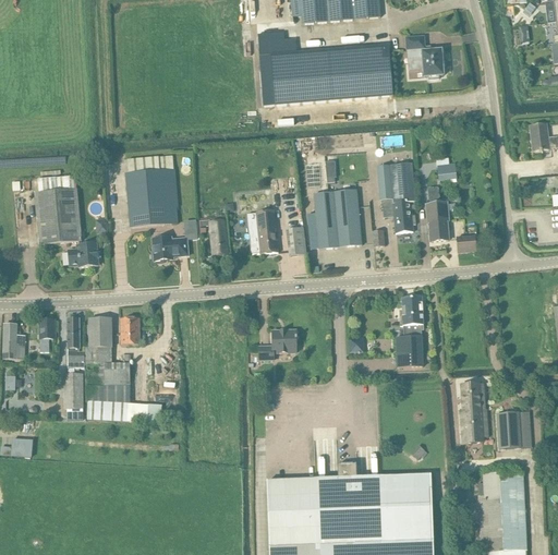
[(290,0),(292,15),(301,14),(302,23),(380,16),(378,0),(290,0)]
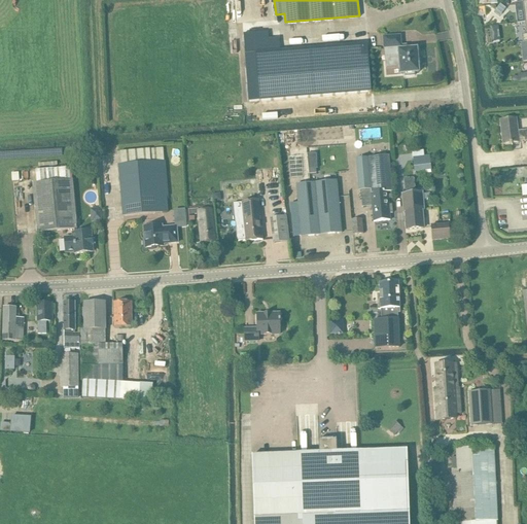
[(401,43),(400,33),(384,34),(384,45),(385,44),(386,53),(396,53),(399,55),(400,71),(405,70),(406,73),(415,72),(415,70),(419,69),(417,45),(407,46),(406,42),(401,43)]
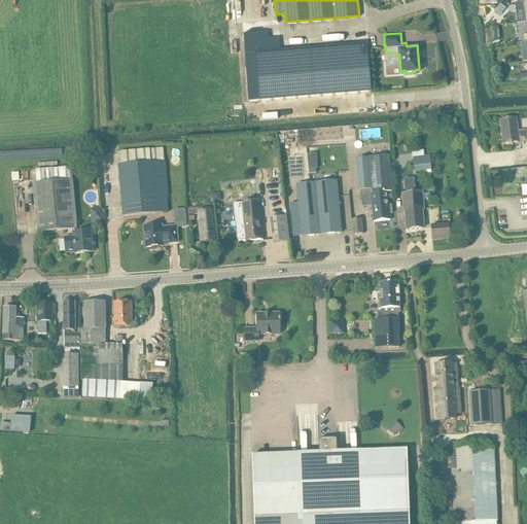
[(280,47),(279,35),(254,37),(255,49),(244,50),(248,99),(372,90),(367,40),(280,47)]
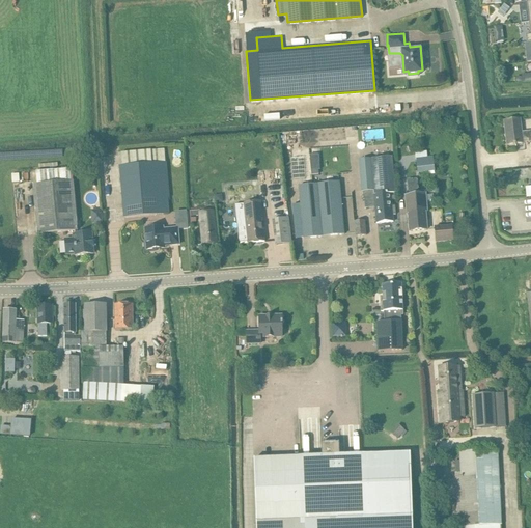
[(523,140),(522,137),(528,136),(529,139),(530,138),(530,127),(522,129),(520,116),(504,118),(507,142),(523,140)]
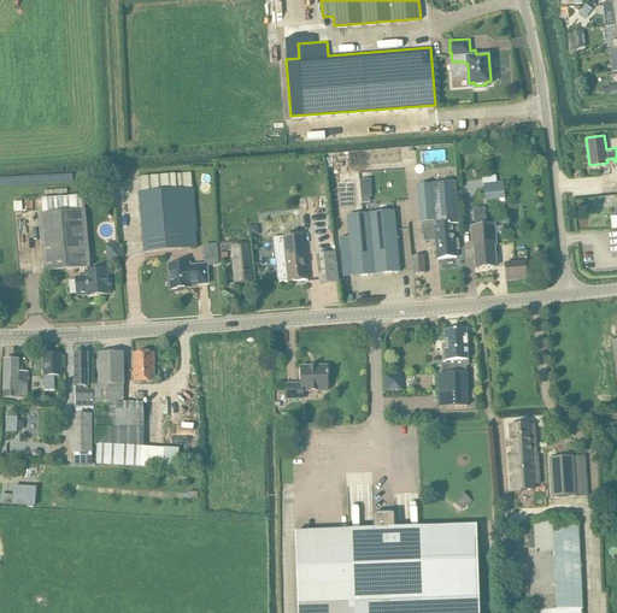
[(348,170),(347,163),(441,157),(440,143),(325,151),(327,171),(348,170)]
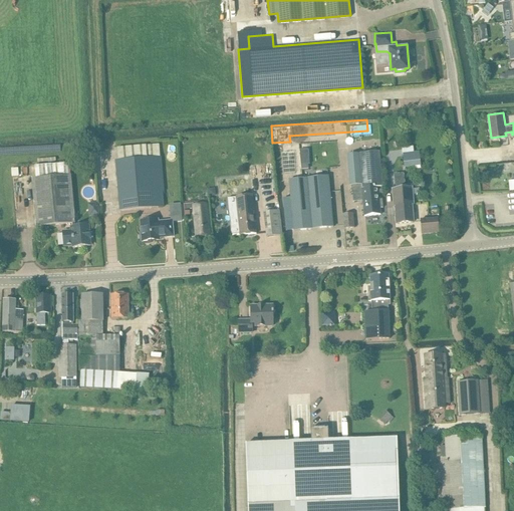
[(161,153),(160,154),(159,142),(116,146),(118,157),(115,158),(119,208),(164,205),(163,190),(164,190),(161,153)]
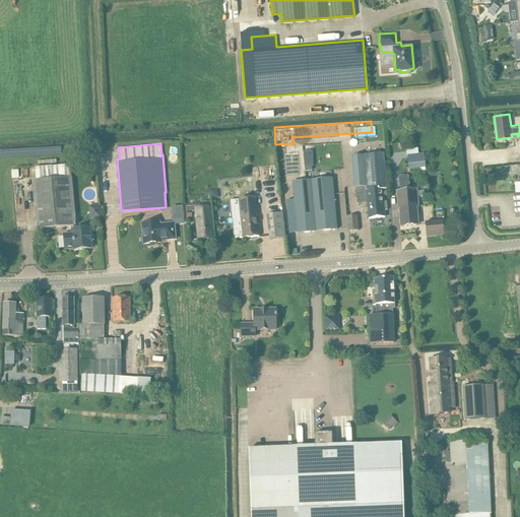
[(314,164),(312,148),(303,149),(305,165),(314,164)]
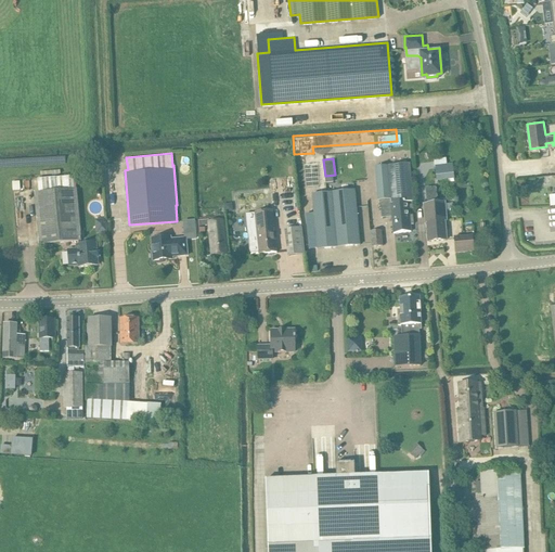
[(412,213),(410,213),(409,206),(413,206),(413,199),(414,199),(411,161),(374,164),(377,197),(378,197),(379,206),(391,205),(394,230),(411,229),(411,222),(413,222),(412,213)]
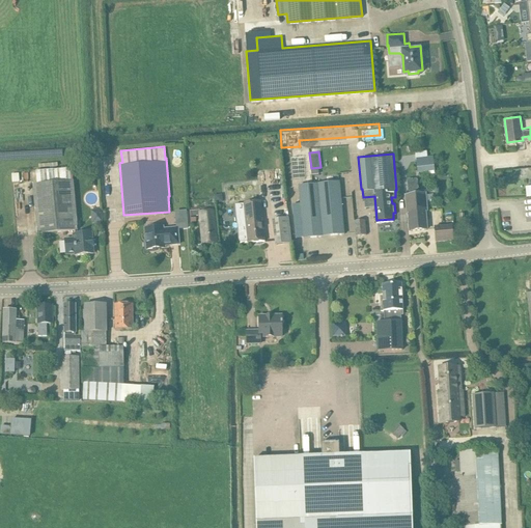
[(434,155),(416,157),(417,170),(436,168),(434,155)]
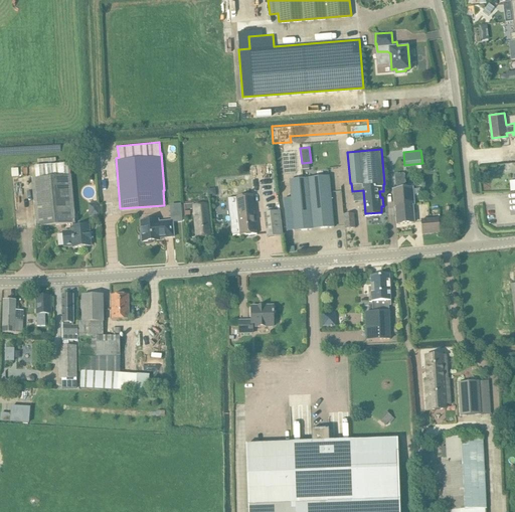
[(75,221),(71,173),(70,161),(35,164),(36,176),(31,176),(35,224),(75,221)]
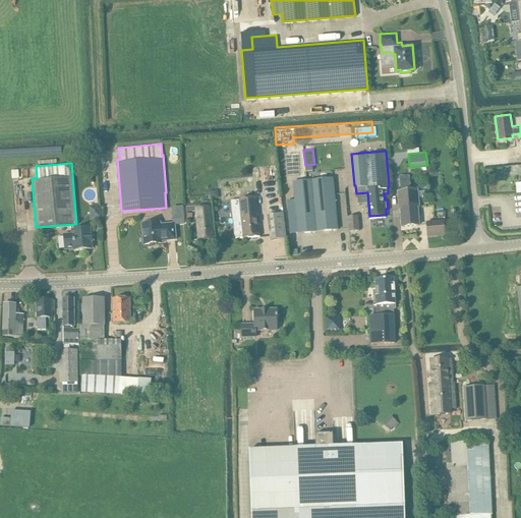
[(400,182),(409,182),(409,173),(400,173),(400,182)]
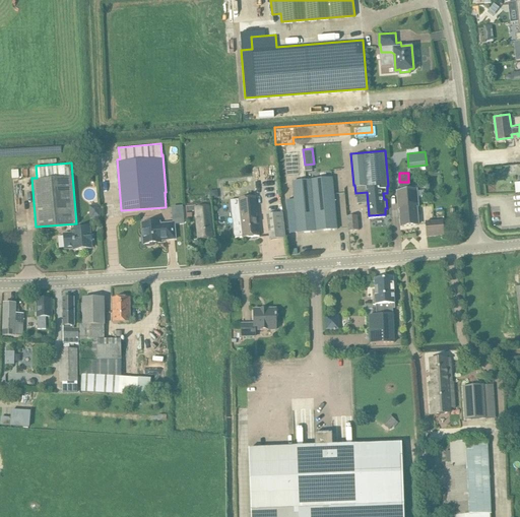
[(333,175),(293,179),(297,231),(337,227),(333,175)]
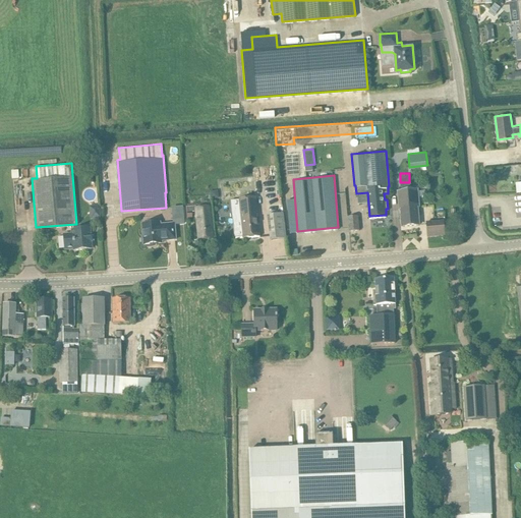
[(417,187),(397,188),(399,207),(401,207),(402,224),(418,223),(417,205),(419,205),(417,187)]
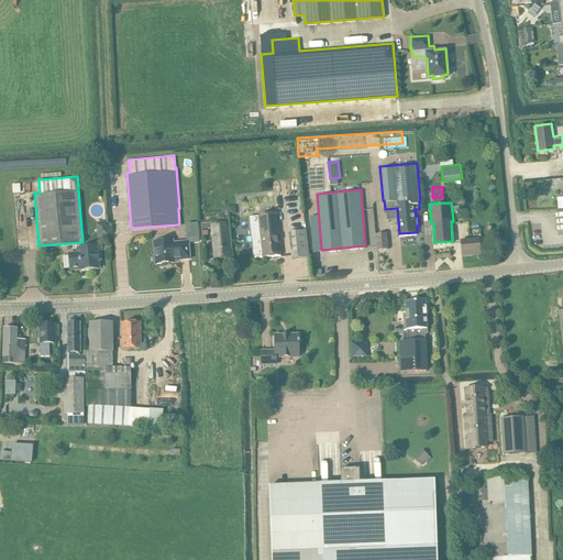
[(276,210),(258,212),(263,255),(280,253),(276,210)]
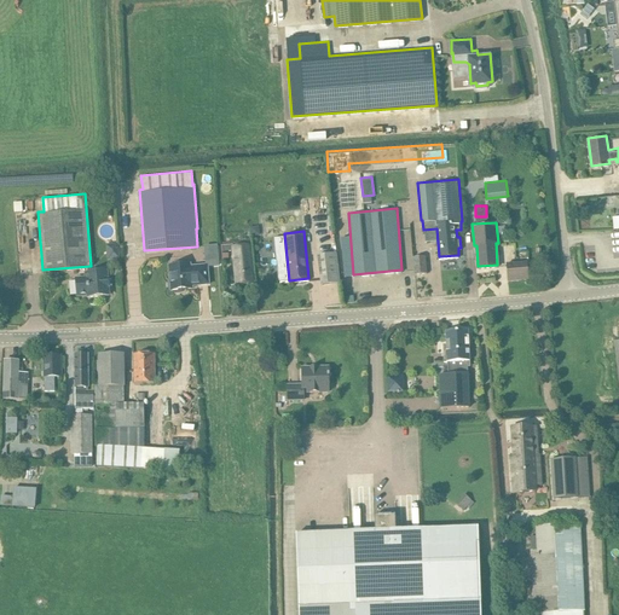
[(316,242),(317,253),(320,282),(340,279),(337,250),(336,239),(316,242)]
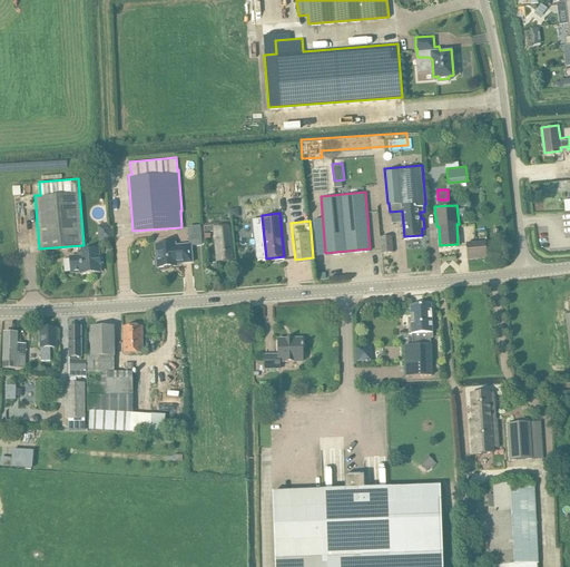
[(205,230),(215,228),(217,260),(233,258),(229,223),(214,225),(214,223),(204,223),(205,230)]
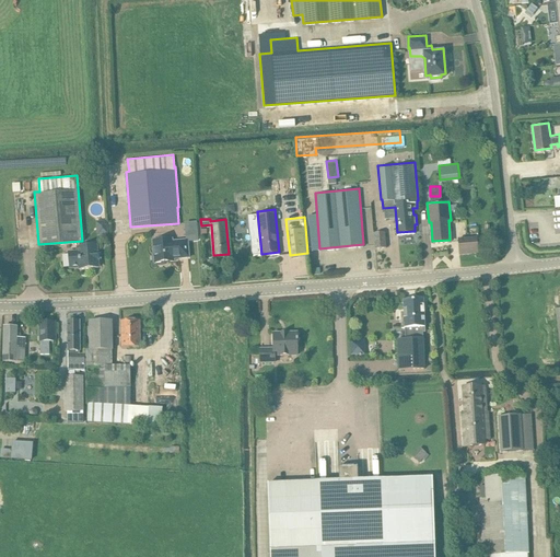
[(107,220),(96,221),(97,233),(108,232),(107,220)]
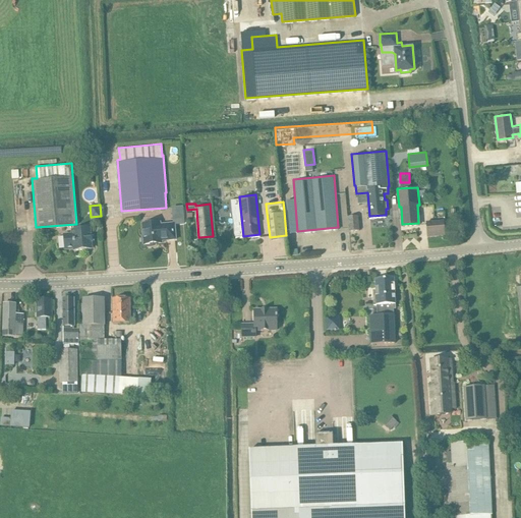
[(358,214),(347,215),(348,229),(359,228),(358,214)]
